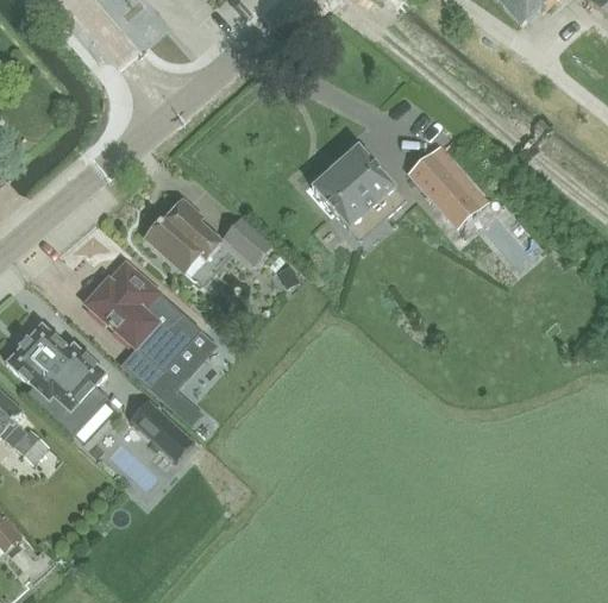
[(541,11),(552,0),(499,0),(521,24),(538,7),(541,11)]
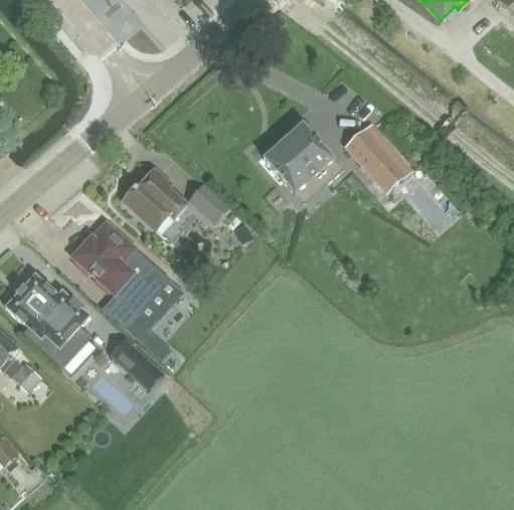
[(499,0),(513,13),(513,0),(499,0)]
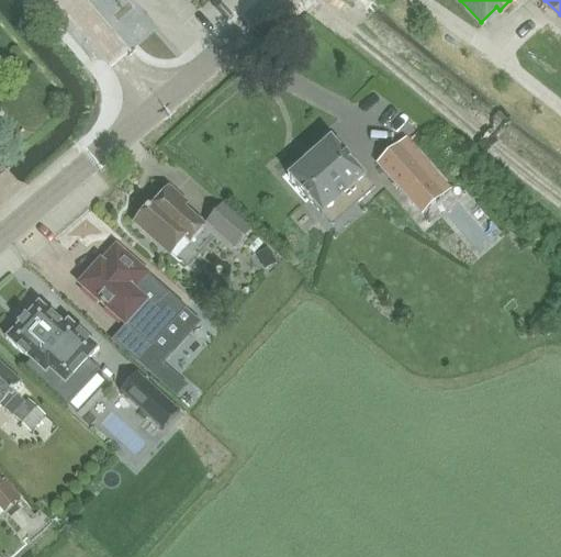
[(289,171),(287,173),(289,174),(321,210),(322,211),(323,210),(345,191),(352,200),(354,201),(355,200),(372,185),(373,184),(372,184),(363,174),(365,174),(363,171),(363,173),(332,136),(331,134),(328,135),(328,136),(313,149),(312,151),(313,153),(307,157),(305,156),(304,157),(289,171)]
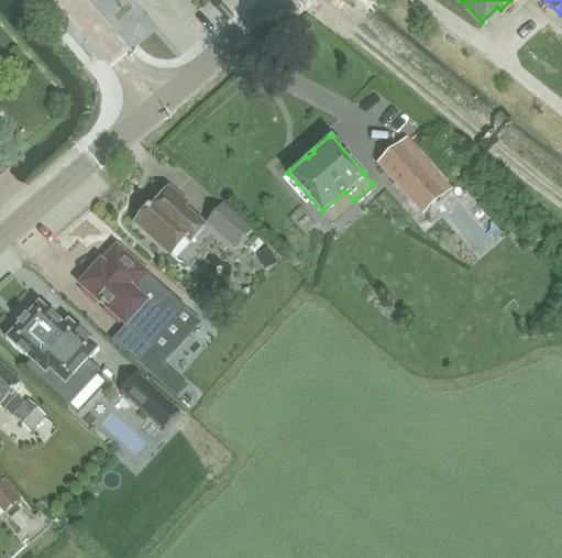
[(405,134),(376,160),(407,194),(420,183),(434,199),(450,185),(405,134)]
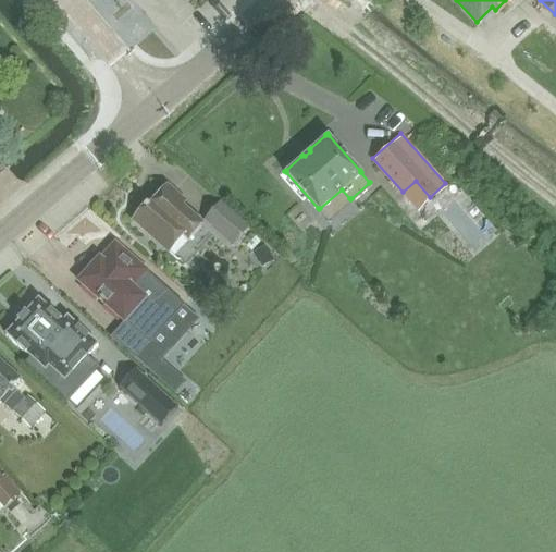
[(202,221),(181,201),(185,198),(167,182),(148,203),(146,201),(132,217),(164,246),(178,230),(187,237),(202,221)]
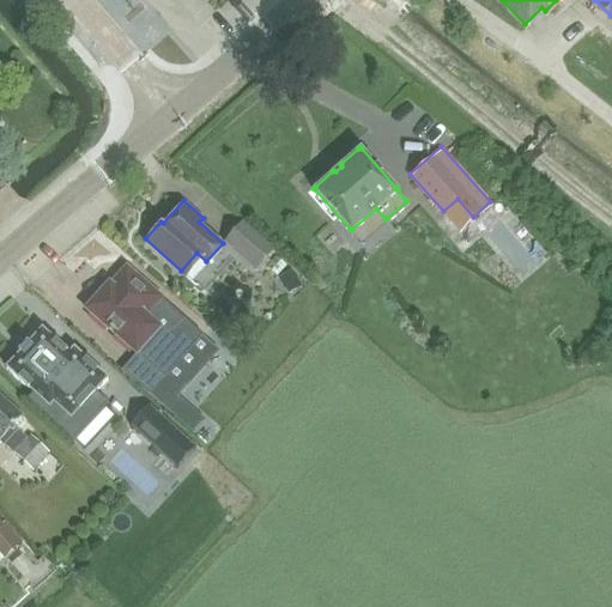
[(272,247),(242,219),(224,238),(255,266),(272,247)]
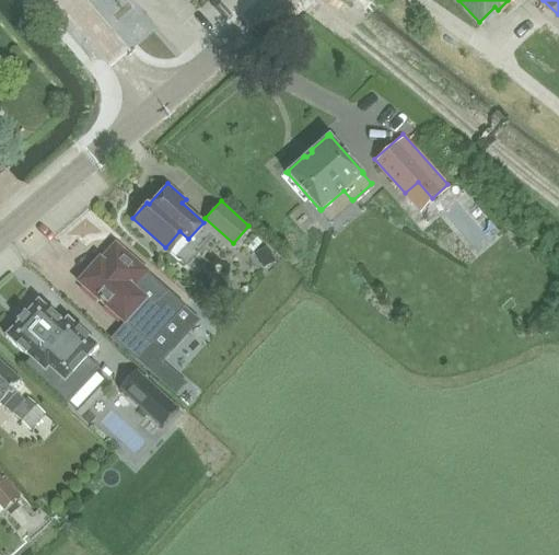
[(124,320),(135,327),(150,342),(185,303),(162,285),(146,269),(147,268),(115,241),(101,256),(100,255),(78,279),(124,320)]
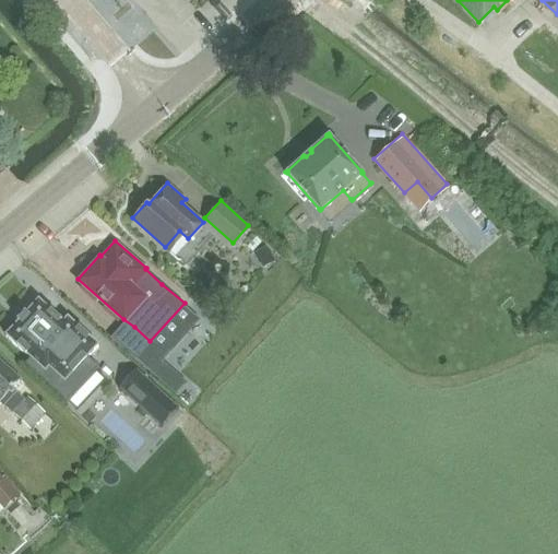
[(19,319),(6,332),(30,355),(24,361),(66,399),(98,364),(87,353),(97,342),(67,314),(62,319),(38,297),(25,310),(21,306),(13,314),(19,319)]
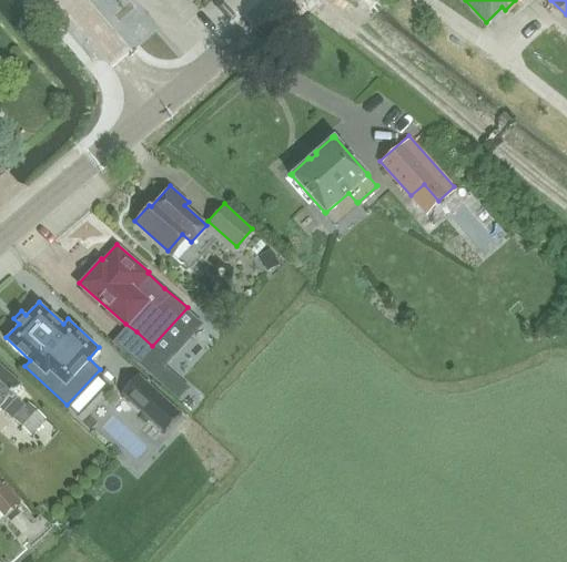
[(200,386),(172,361),(160,376),(188,400),(200,386)]
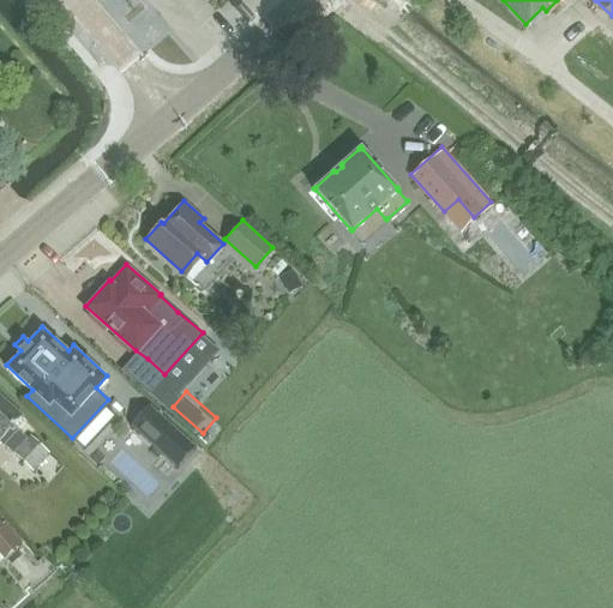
[(12,423),(20,414),(0,395),(0,437),(12,449),(12,447),(32,467),(48,449),(29,431),(24,435),(12,423)]
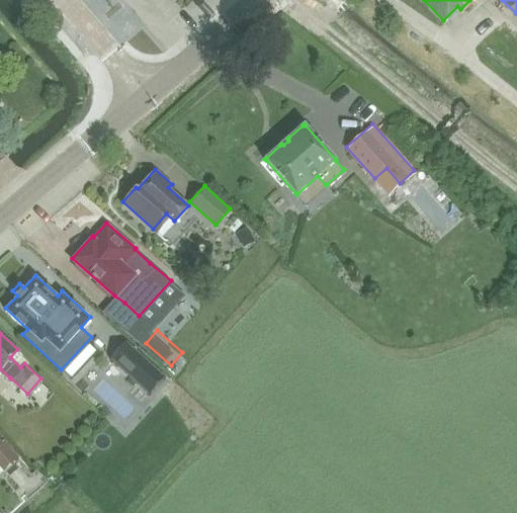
[(125,339),(108,356),(116,364),(148,392),(164,374),(151,362),(125,339)]
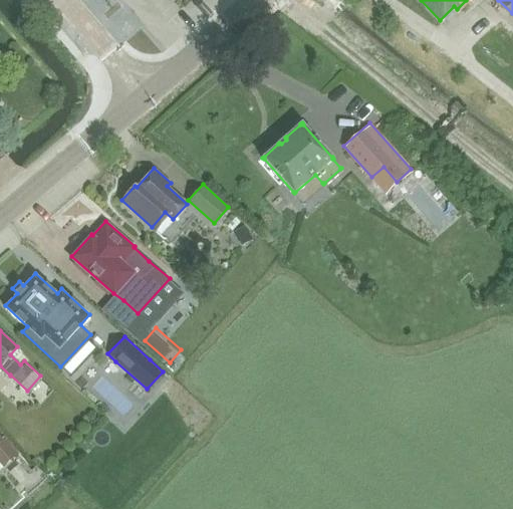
[(0,460),(3,464),(16,451),(3,438),(2,439),(0,436),(0,460)]
